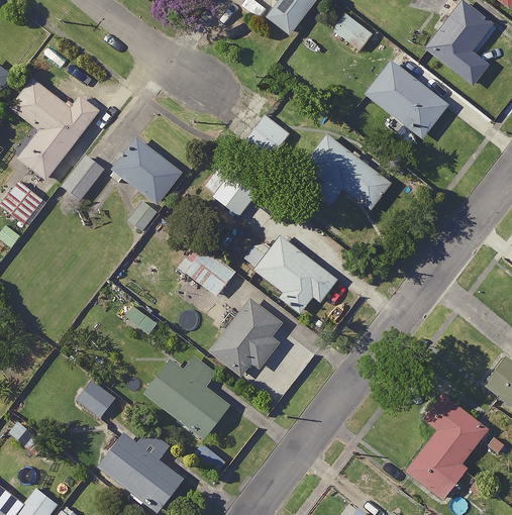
[(264,0),(244,0),(242,4),(287,37),(315,0),(275,0),(272,5),(264,0)]
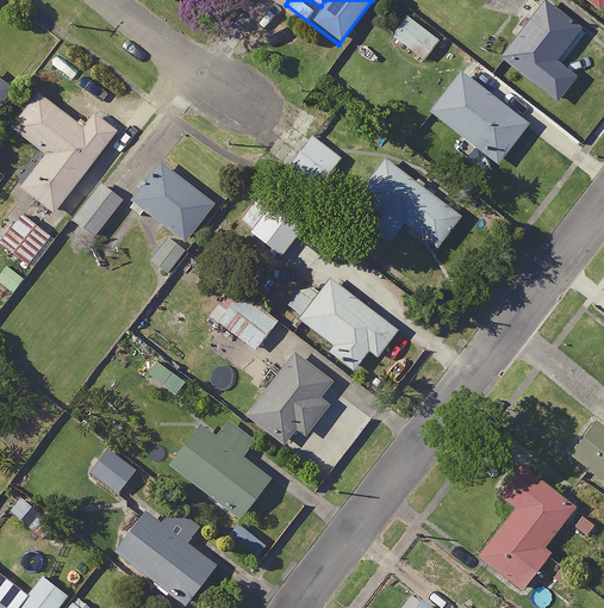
[(579,30),(542,0),(499,55),(556,101),(576,78),(554,60),(579,30)]
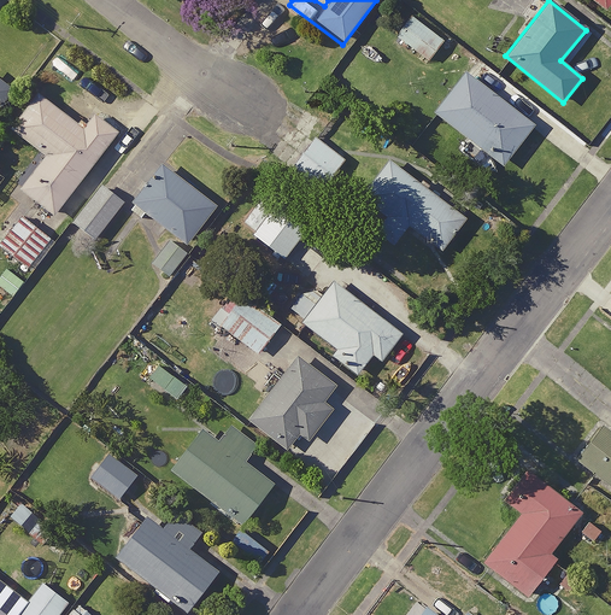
[(445,41),(416,18),(393,47),(423,70),(445,41)]
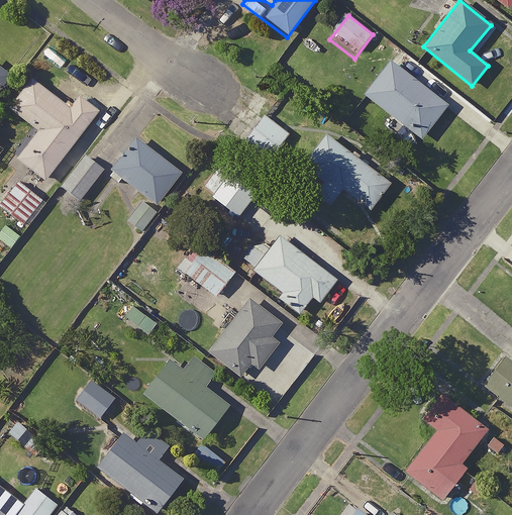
[(446,105),(391,62),(365,94),(421,137),(446,105)]
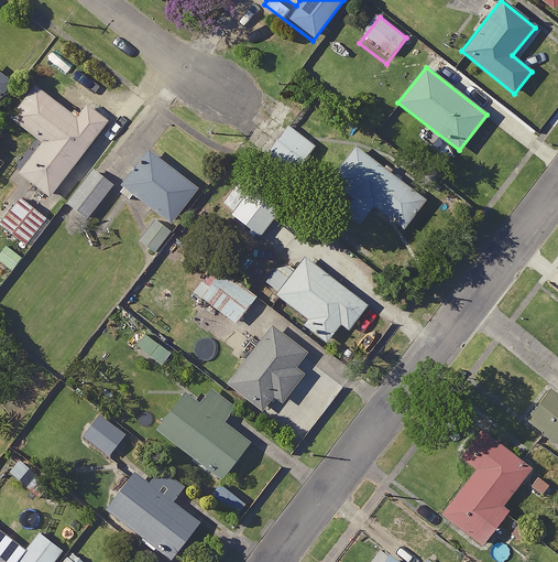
[(0,97),(11,84),(0,75),(0,97)]
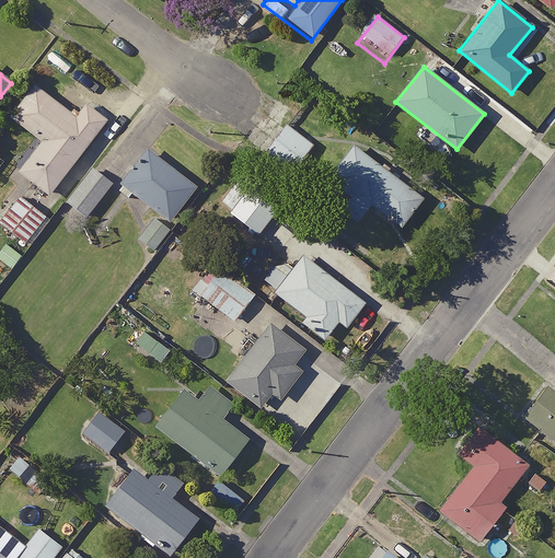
[(76,115),(35,83),(10,116),(42,140),(19,171),(50,195),(107,119),(85,103),(76,115)]
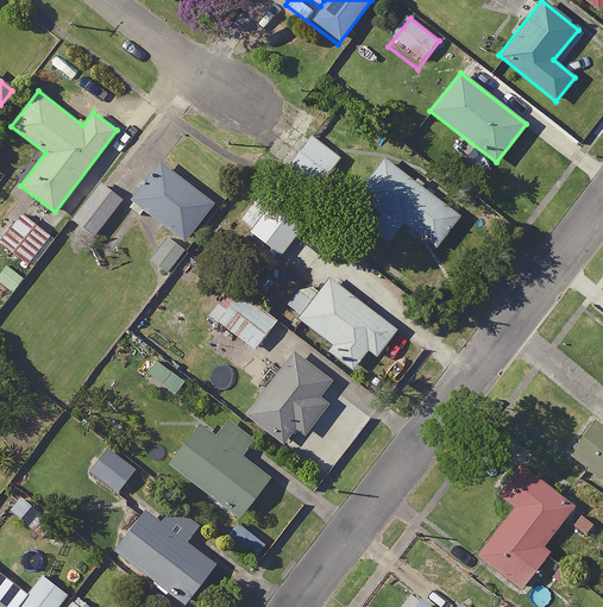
[(341,157),(311,136),(289,166),(320,187),(341,157)]
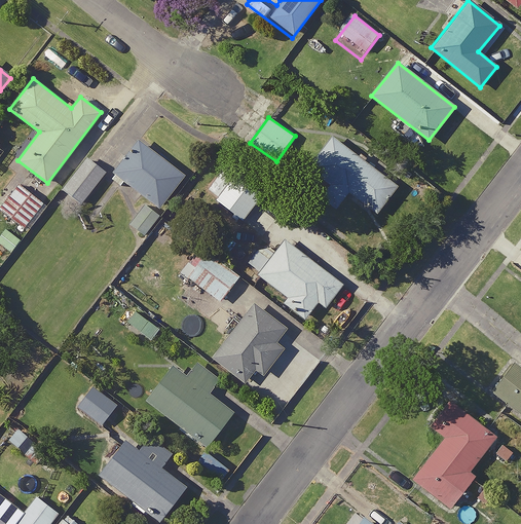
[(397,183),(330,136),(298,182),(335,209),(347,191),(377,212),(397,183)]
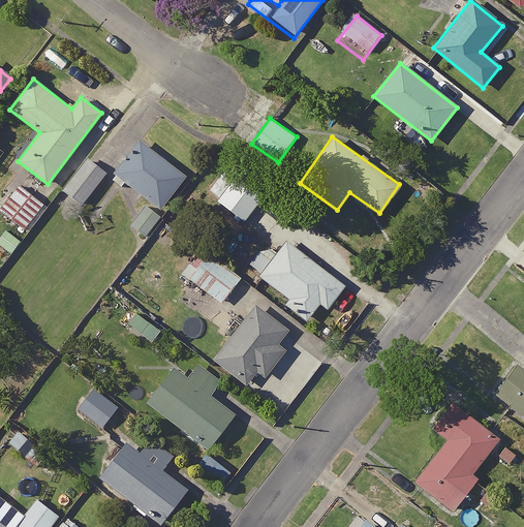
[(184,178),(139,143),(115,174),(160,209),(184,178)]
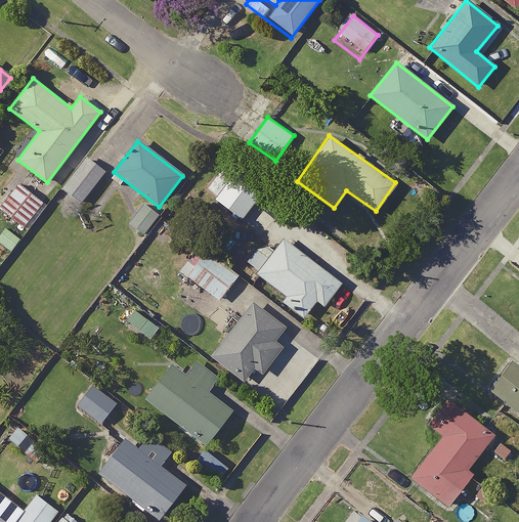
[(104,174),(86,159),(62,188),(80,203),(104,174)]
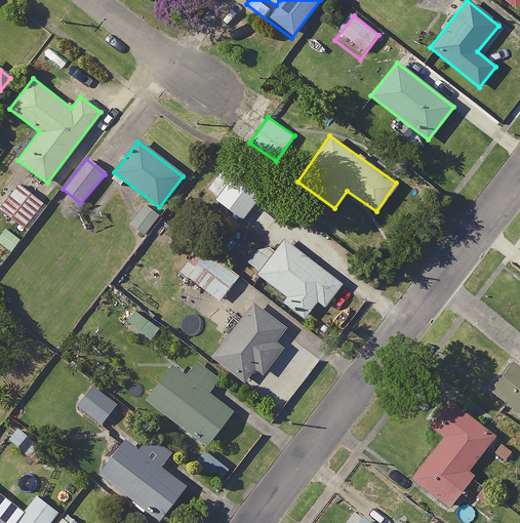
[(264,192),(236,170),(214,198),(242,219),(264,192)]
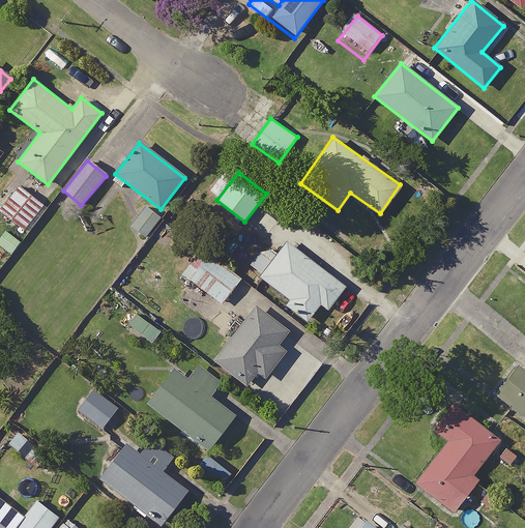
[(46,204),(15,181),(0,201),(0,212),(25,231),(46,204)]
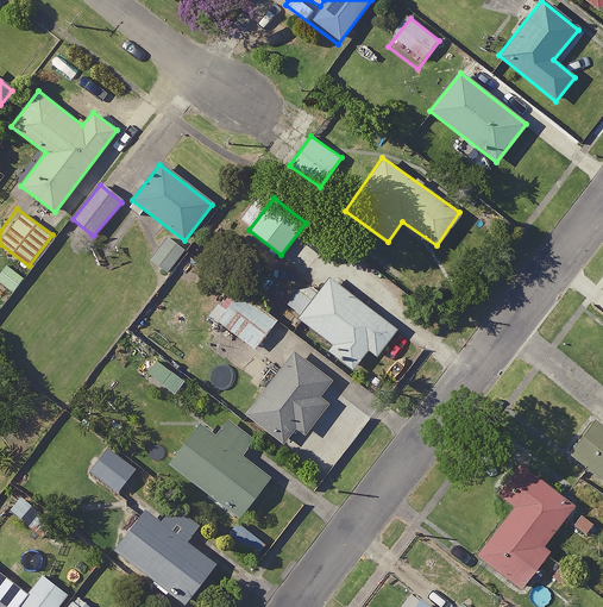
[(184,249),(168,236),(150,260),(168,271),(184,249)]
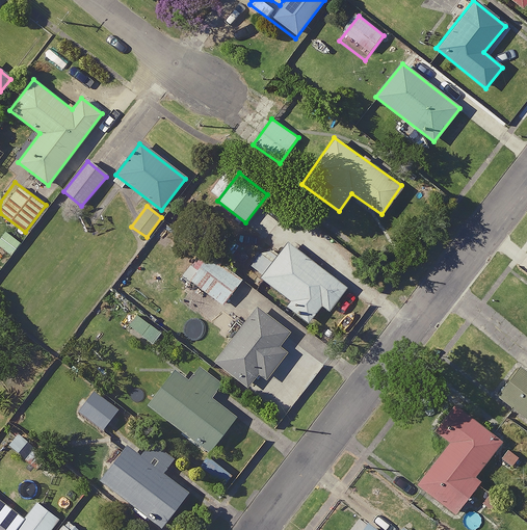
[(22,244),(8,232),(0,239),(0,246),(10,257),(22,244)]
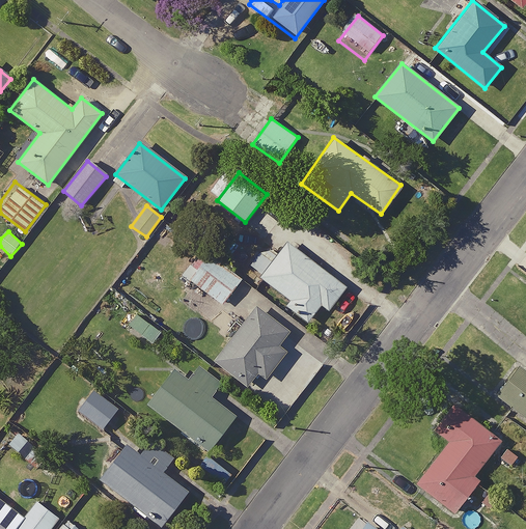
[(248,268),(288,299),(283,305),(306,322),(311,315),(321,304),(328,309),(344,287),(286,243),(277,255),(265,246),(248,268)]
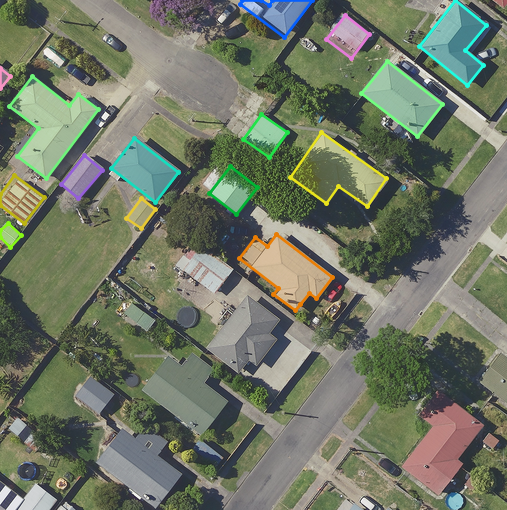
[(233,269),(201,245),(183,269),(215,293),(233,269)]
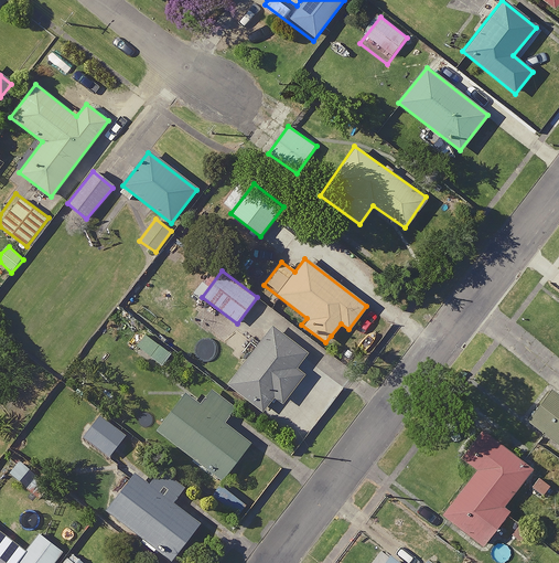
[(307,353),(271,326),(227,383),(262,411),(273,396),(282,403),(303,375),(294,369),(307,353)]
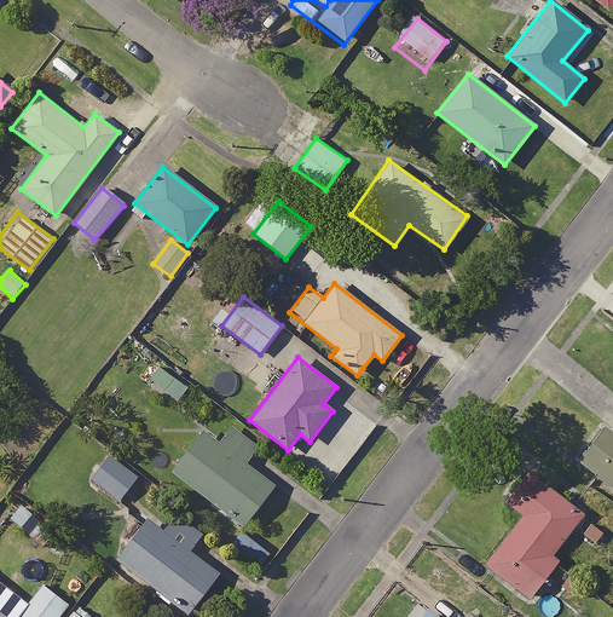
[(220,447),(200,432),(171,470),(243,525),(272,485),(244,463),(254,450),(231,432),(220,447)]
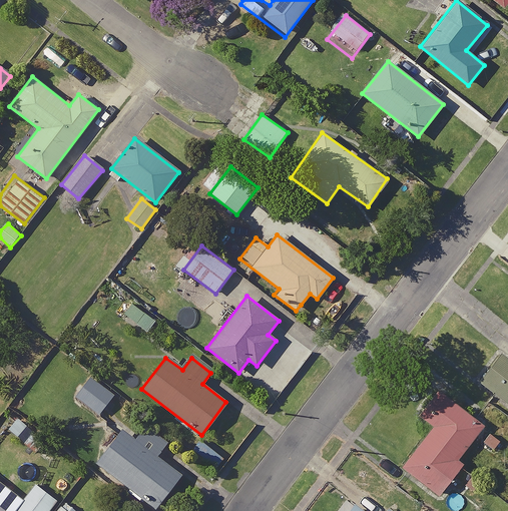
[(114,395),(89,376),(75,395),(99,414),(114,395)]
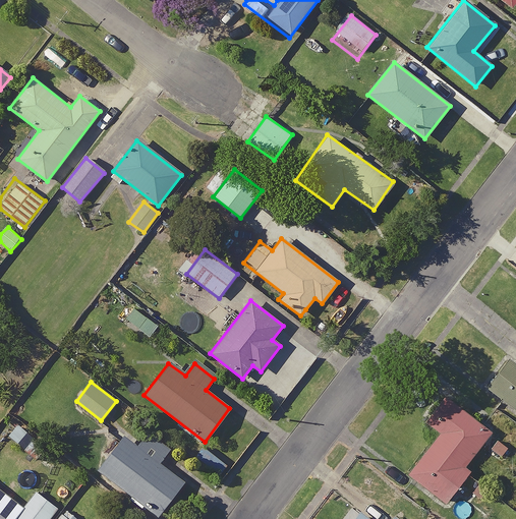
[(515,386),(505,401),(515,408),(515,386)]
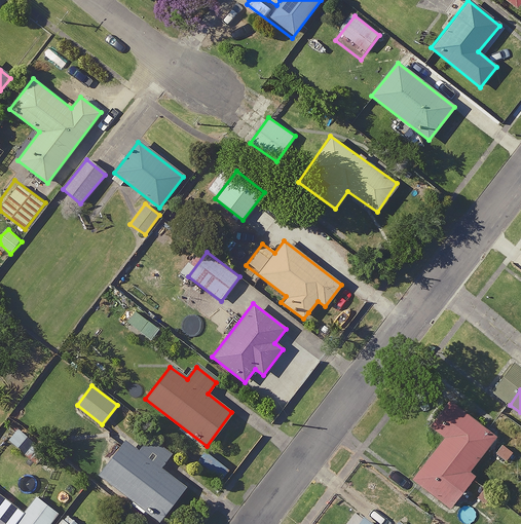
[(494,436),(447,400),(429,424),(443,436),(411,478),(449,507),(473,475),(468,471),(494,436)]
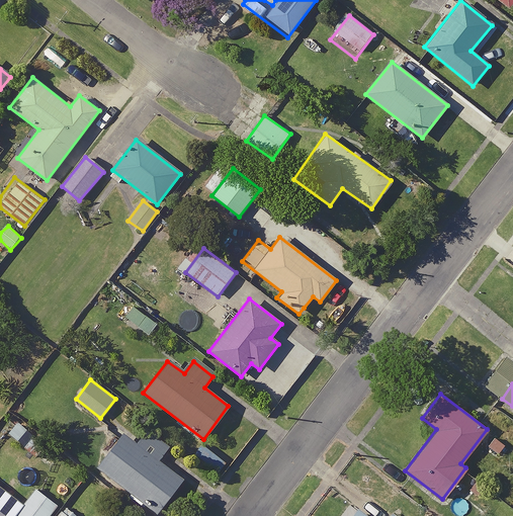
[(169,447),(132,419),(96,465),(157,512),(182,479),(159,460),(169,447)]
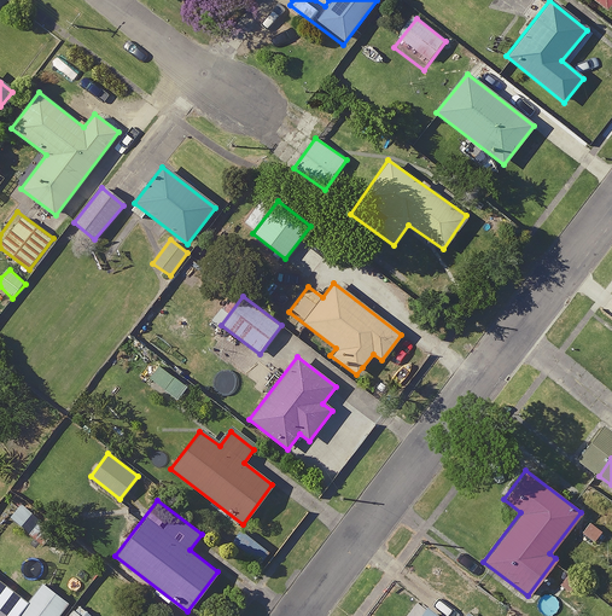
[(21,586),(0,570),(0,615),(59,615),(69,604),(44,585),(29,603),(16,593),(21,586)]
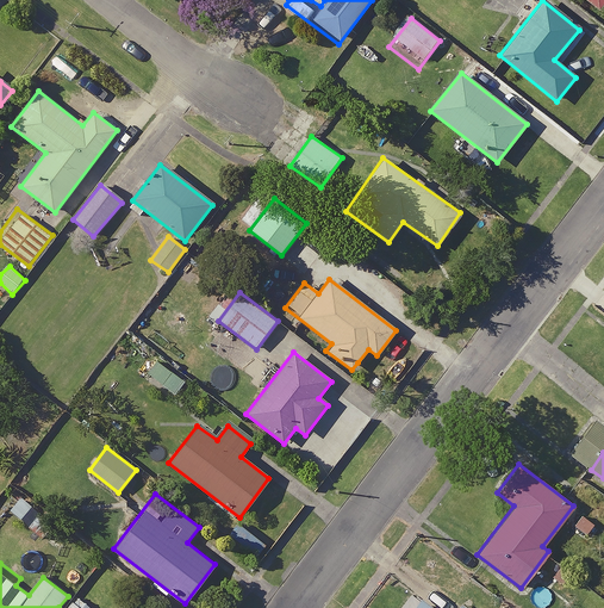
[(441,607),(421,593),(410,607),(464,607),(460,605),(456,607),(441,607)]
